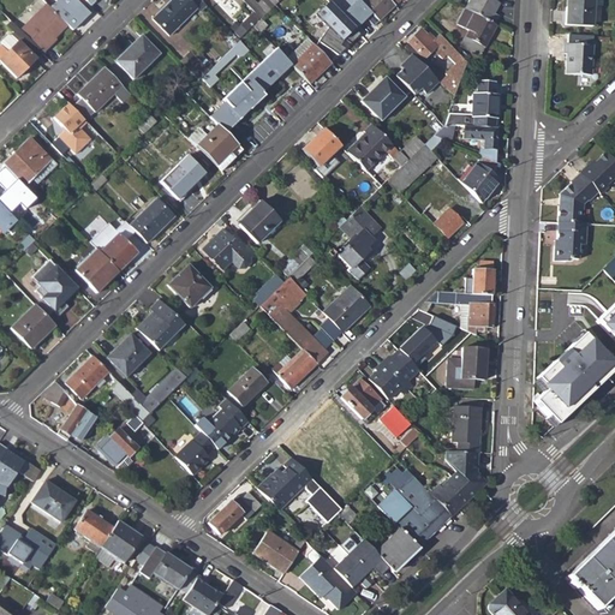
[(71,30),(89,12),(76,0),(57,0),(57,1),(54,0),(43,0),(43,1),(46,5),(66,25),(71,30)]
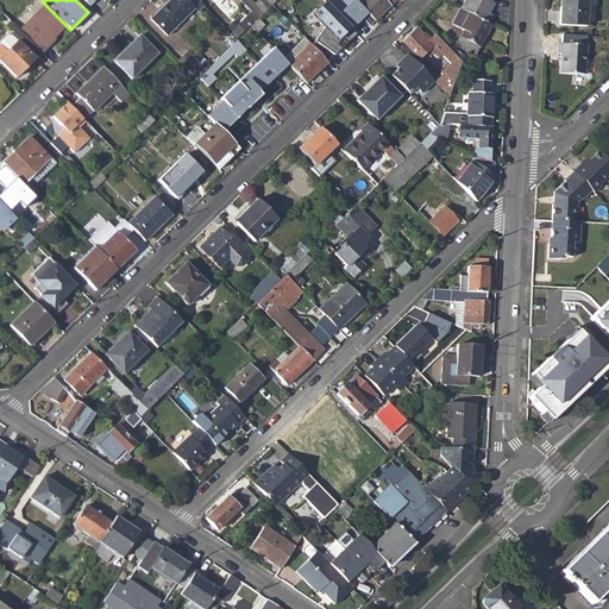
[(168,36),(195,8),(186,0),(169,0),(150,18),(168,36)]
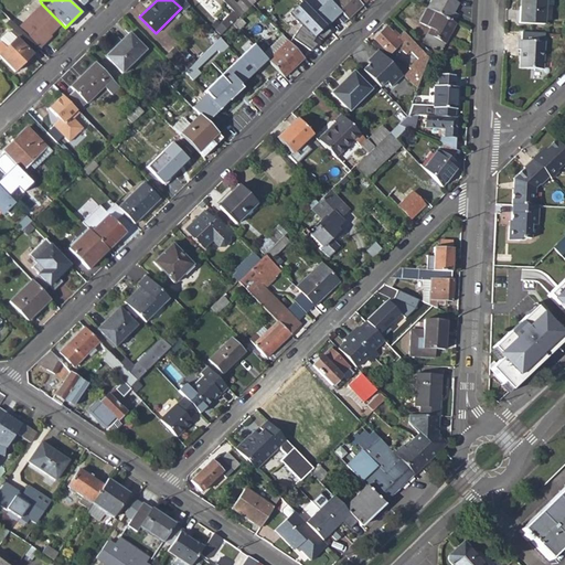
[(238,0),(236,3),(233,0),(223,0),(233,11),(240,17),(253,4),(257,0),(238,0)]
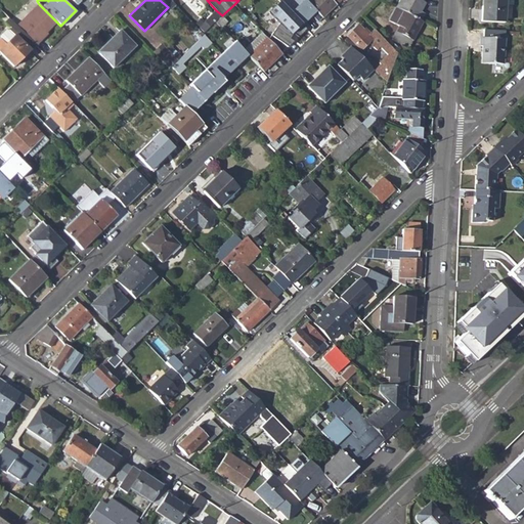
[(309,32),(320,19),(301,0),(298,0),(288,10),(309,32)]
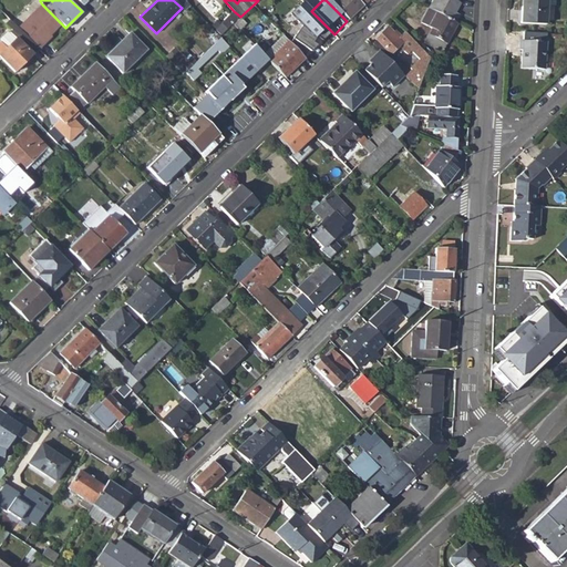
[(330,0),(349,20),(363,4),(359,0),(330,0)]
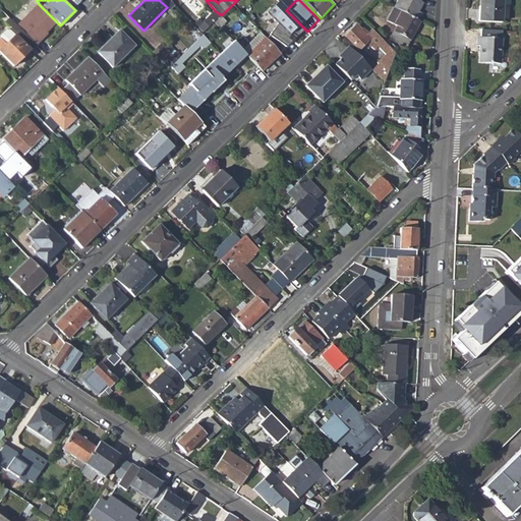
[(397,0),(394,7),(418,20),(422,13),(418,11),(423,2),(421,1),(421,0),(397,0)]
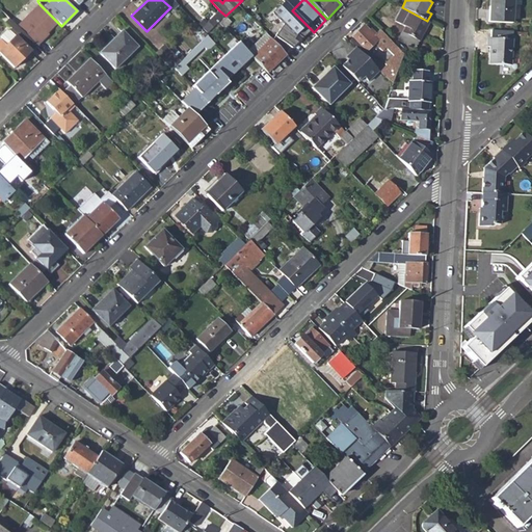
[(491,0),(493,6),(489,6),(488,22),(512,23),(512,4),(521,4),(521,0),(491,0)]
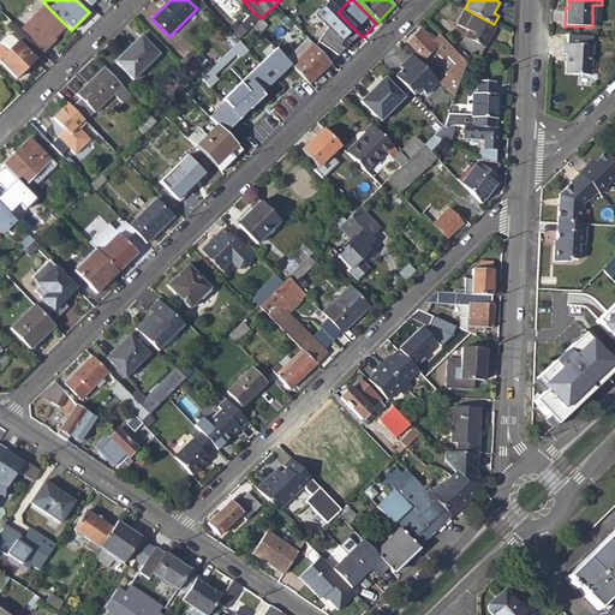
[(54,37),(66,25),(46,5),(19,31),(42,53),(49,46),(47,45),(54,37)]
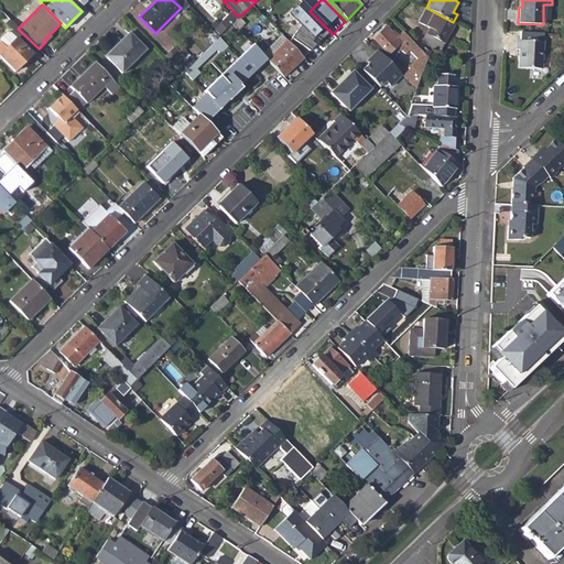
[(453,22),(426,8),(425,8),(418,22),(430,28),(421,43),(438,53),(455,23),(453,22)]
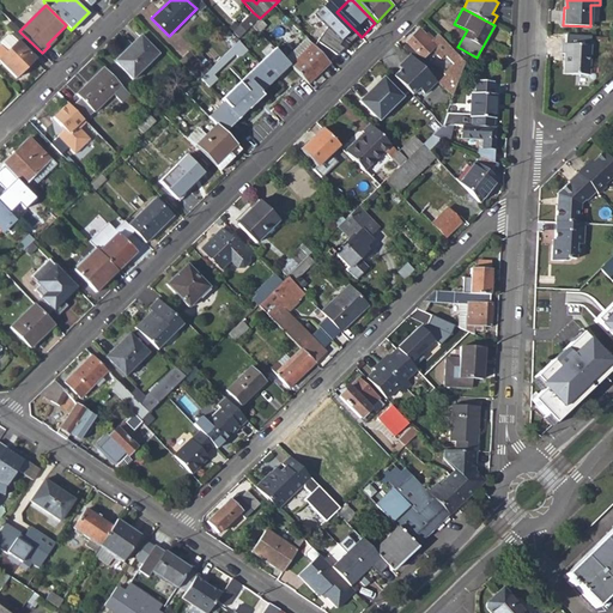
[(238,38),(259,18),(253,12),(238,26),(235,23),(230,28),(232,31),(238,38)]
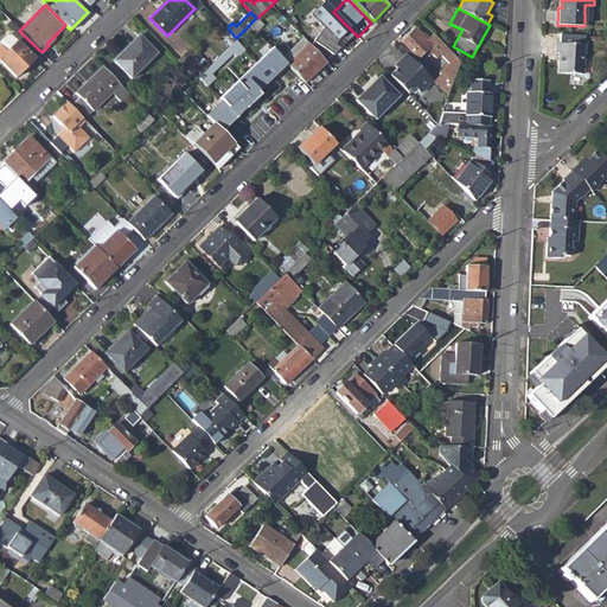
[(250,25),(256,31),(263,24),(257,19),(250,25)]
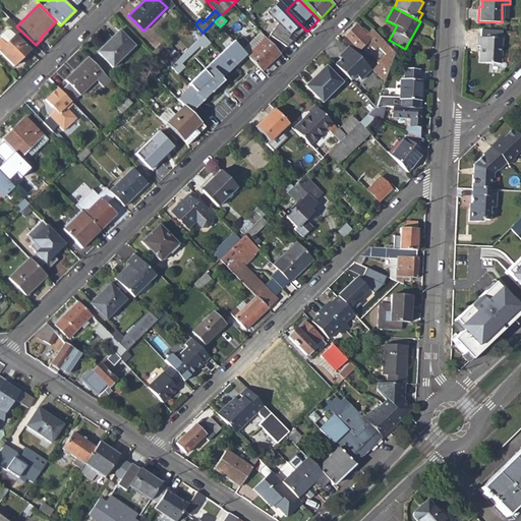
[(36,45),(16,26),(8,18),(4,21),(11,29),(0,39),(0,53),(13,67),(36,45)]
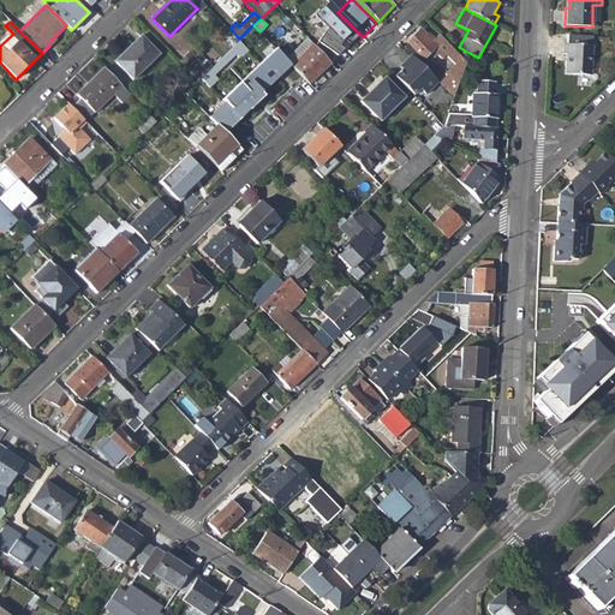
[(430,39),(427,36),(421,29),(402,47),(412,55),(419,61),(433,49),(442,59),(446,55),(457,67),(464,60),(439,35),(435,39),(433,36),(430,39)]
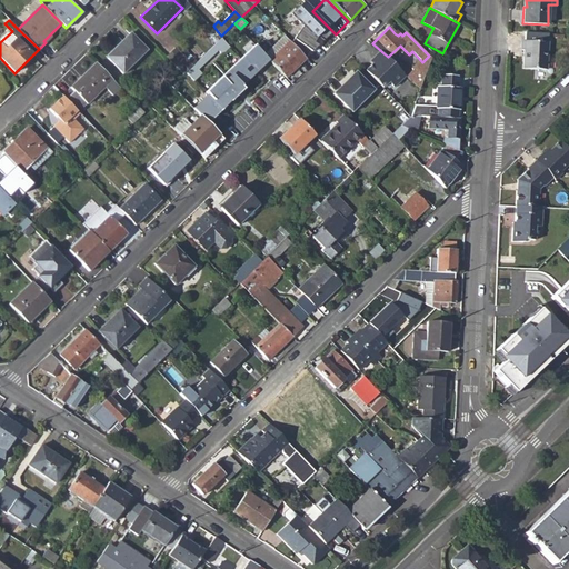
[(122,73),(147,50),(130,33),(107,57),(122,73)]
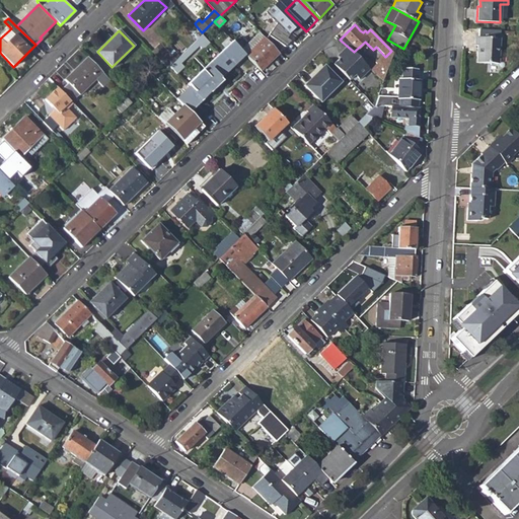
[(240,50),(246,55),(265,38),(260,32),(254,38),(253,38),(240,50)]
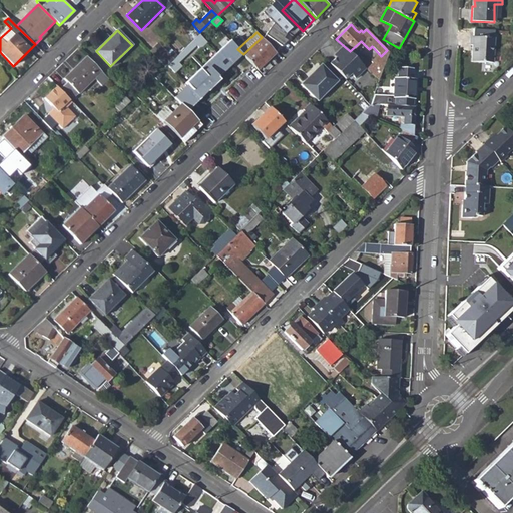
[(258,70),(277,52),(262,37),(243,54),(257,68),(258,70)]
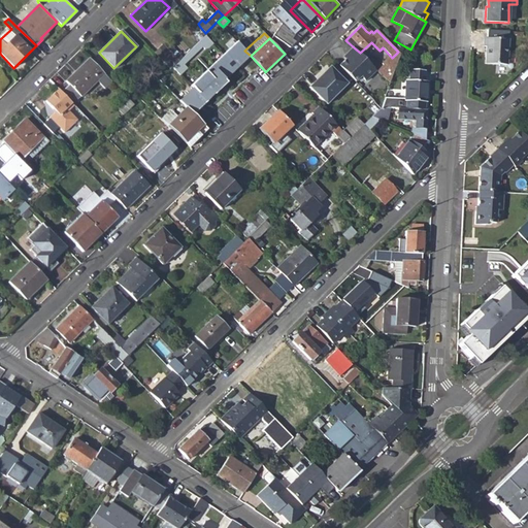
[(506,65),(508,39),(485,38),(484,46),(486,46),(486,64),(506,65)]
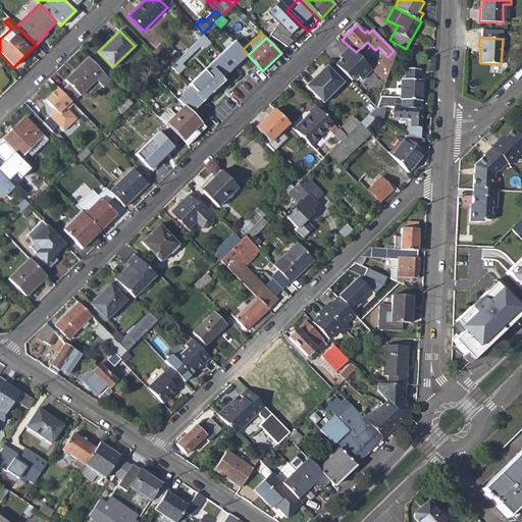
[(176,60),(166,51),(160,44),(152,52),(168,67),(176,60)]
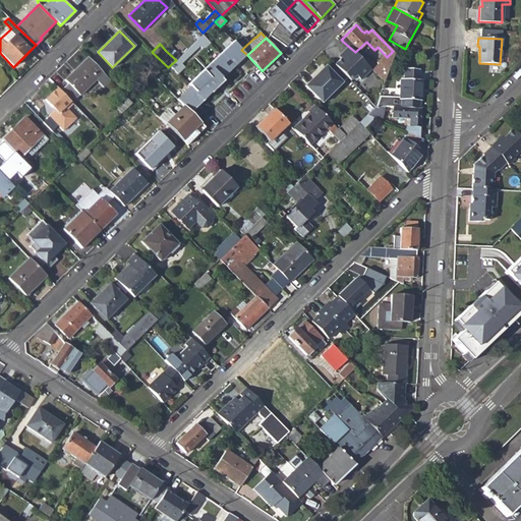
[(166,51),(176,60),(180,56),(171,46),(166,51)]
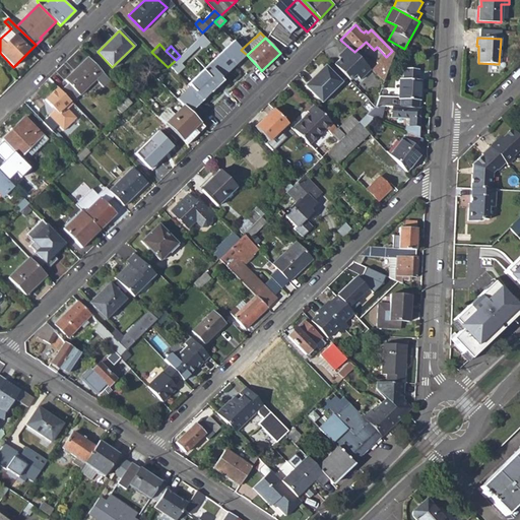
[(354,52),(348,47),(341,54),(343,56),(334,66),(349,81),(356,74),(362,78),(371,69),(354,52)]
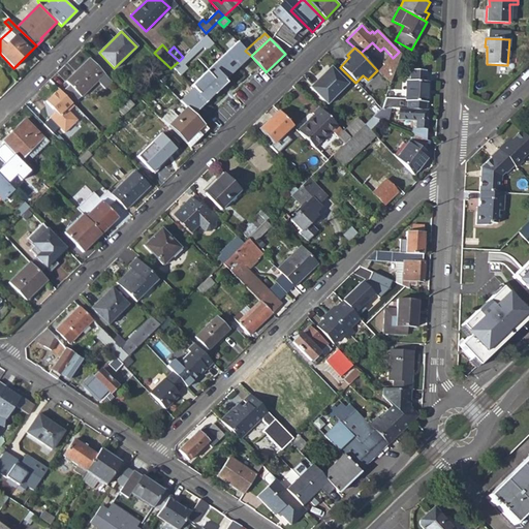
[(104,88),(112,82),(89,59),(66,82),(68,84),(61,92),(72,103),(81,96),(97,81),(104,88)]
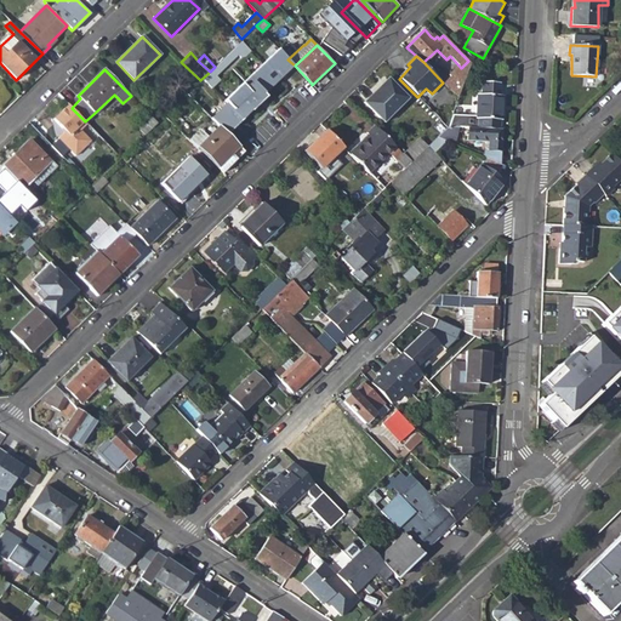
[(459,97),(462,86),(453,75),(444,84),(448,86),(451,91),(459,97)]
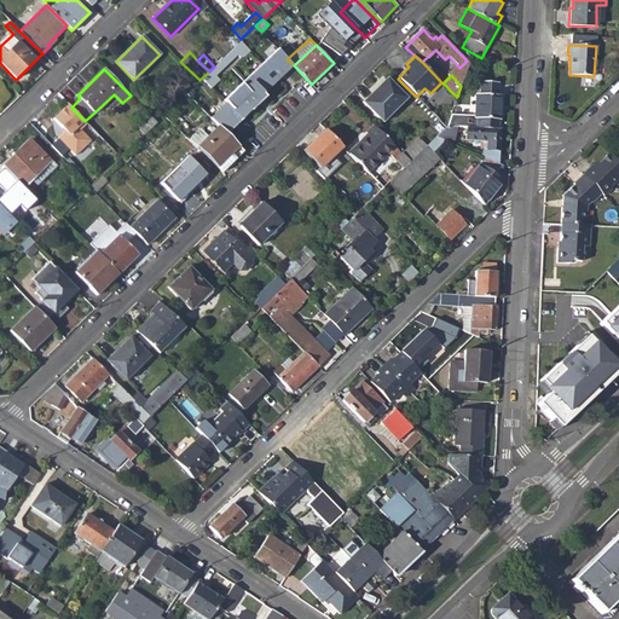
[(375,90),(377,92),(388,80),(386,79),(375,90)]
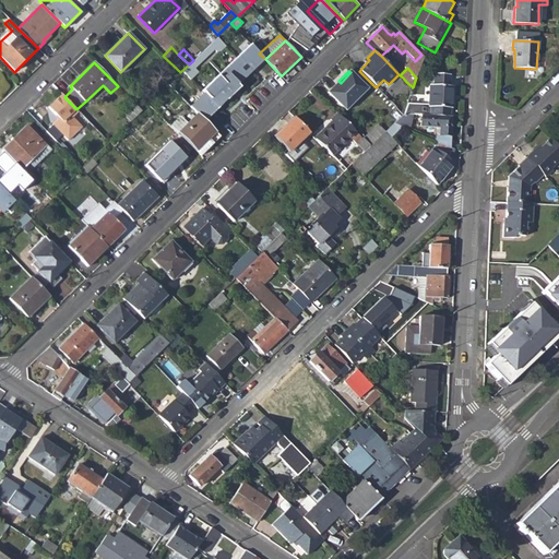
[(345,110),(367,88),(351,72),(341,83),(339,81),(328,92),(345,110)]
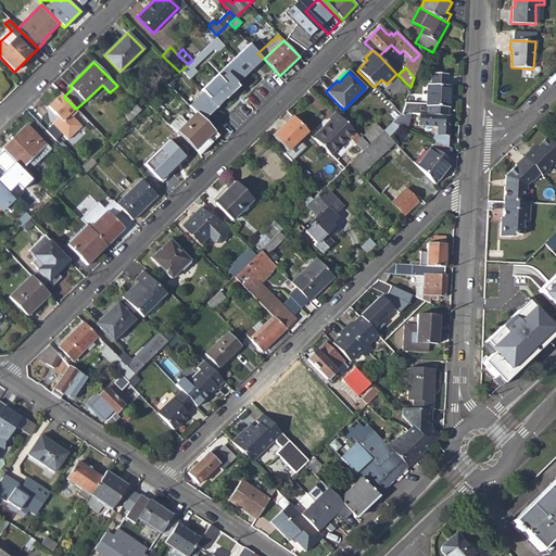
[(447,85),(447,74),(431,73),(431,84),(427,84),(426,103),(405,103),(401,114),(409,114),(418,114),(447,116),(449,108),(450,108),(451,85),(447,85)]
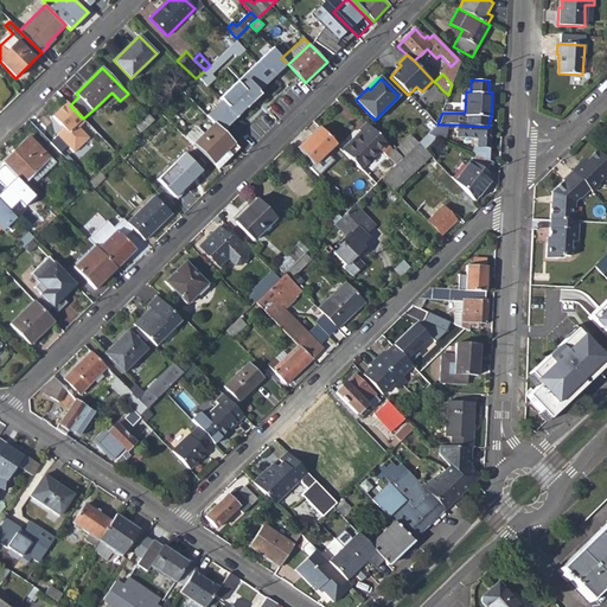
[(83,119),(70,106),(66,102),(52,116),(64,127),(57,134),(74,151),(95,131),(83,119)]
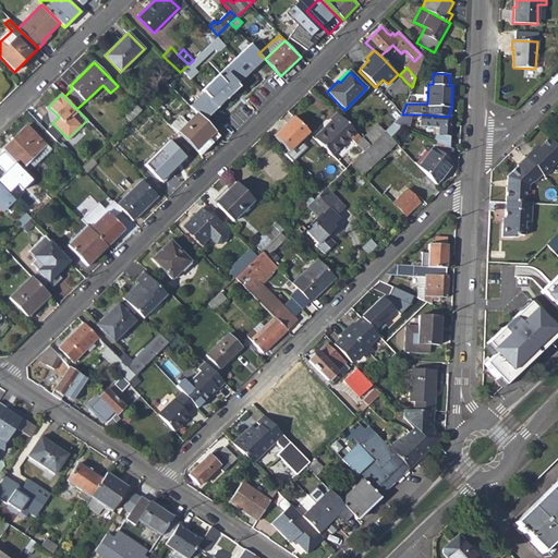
[(227,129),(242,113),(228,98),(219,107),(216,104),(201,118),(214,130),(215,132),(222,124),(227,129)]
